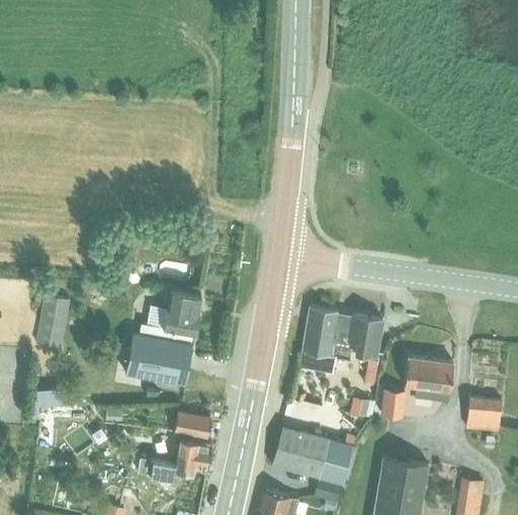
[(127,277),(128,262),(119,262),(117,276),(127,277)]
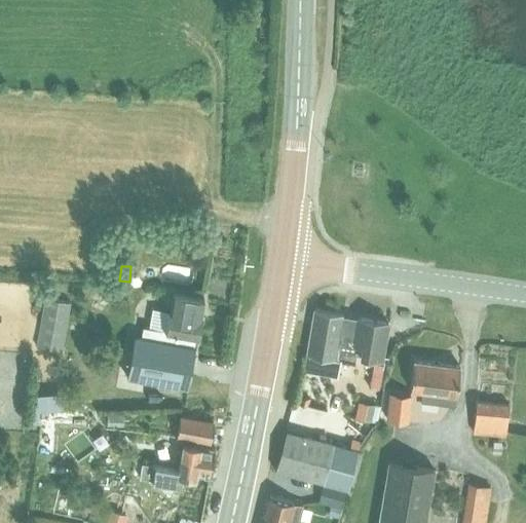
[(141,340),(135,339),(127,379),(188,390),(195,351),(197,340),(198,340),(202,320),(201,320),(204,302),(174,297),(173,301),(168,300),(166,309),(171,310),(166,334),(143,330),(141,340)]
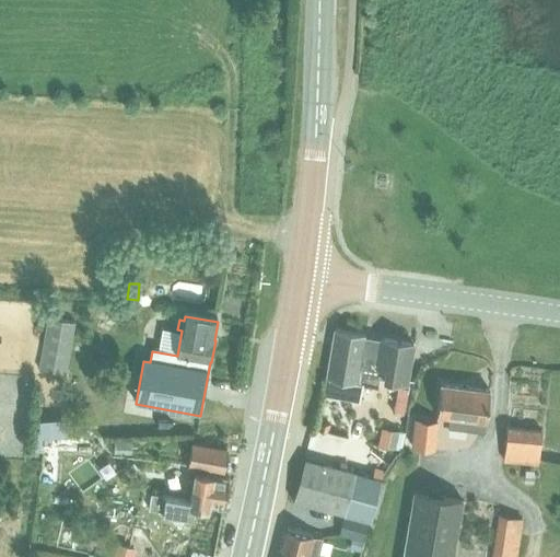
[(67,376),(76,326),(47,321),(38,372),(67,376)]
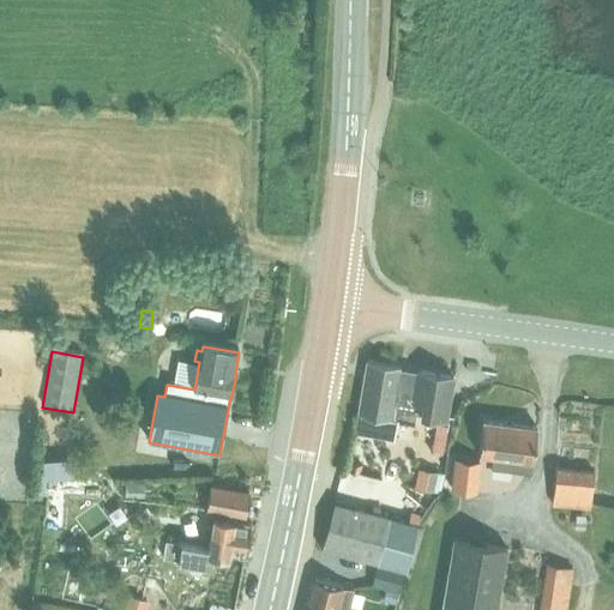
[(452,380),(366,364),(356,416),(361,417),(357,435),(395,442),(398,423),(414,427),(416,415),(421,415),(421,418),(445,423),(452,380)]
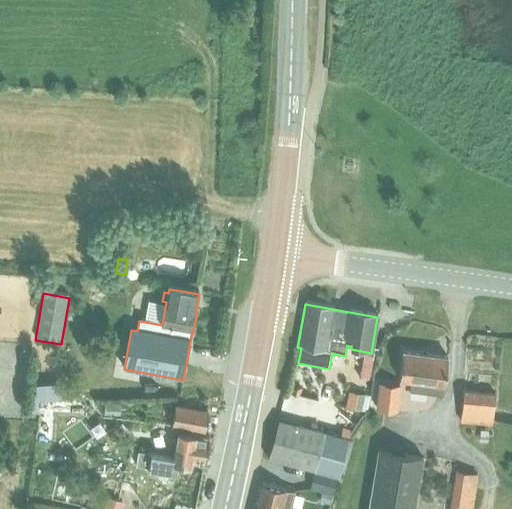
[(404,352),(400,381),(411,383),(409,393),(442,397),(447,358),(404,352)]
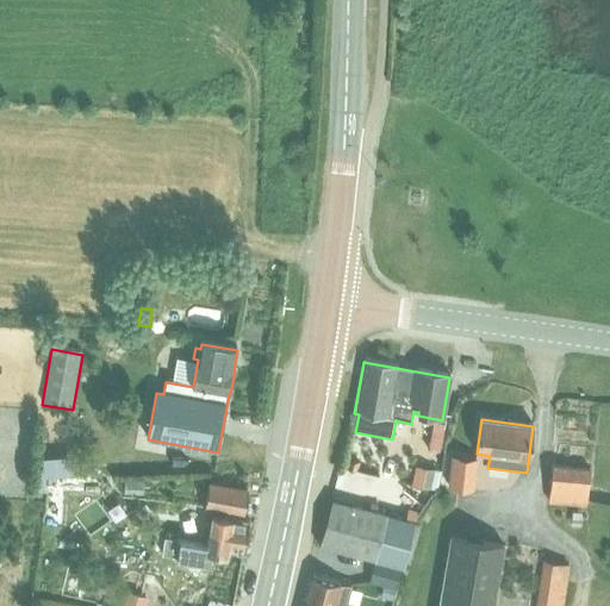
[(477,461),(453,458),(449,489),(473,493),(477,461)]
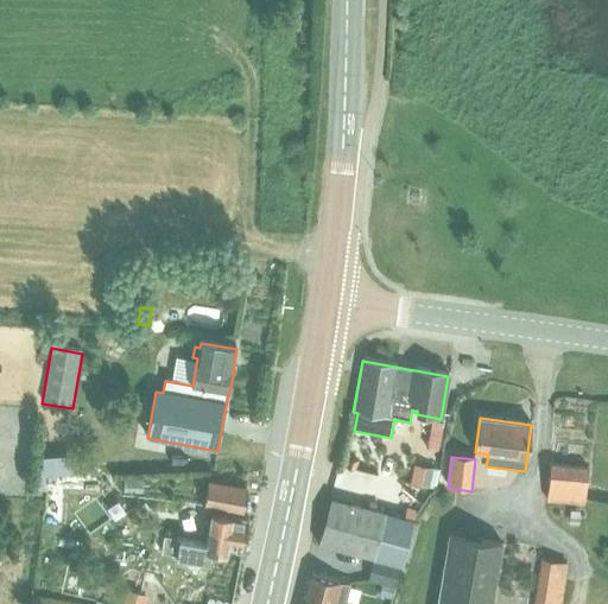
[(586,490),(588,470),(550,466),(546,502),(583,506),(586,490)]
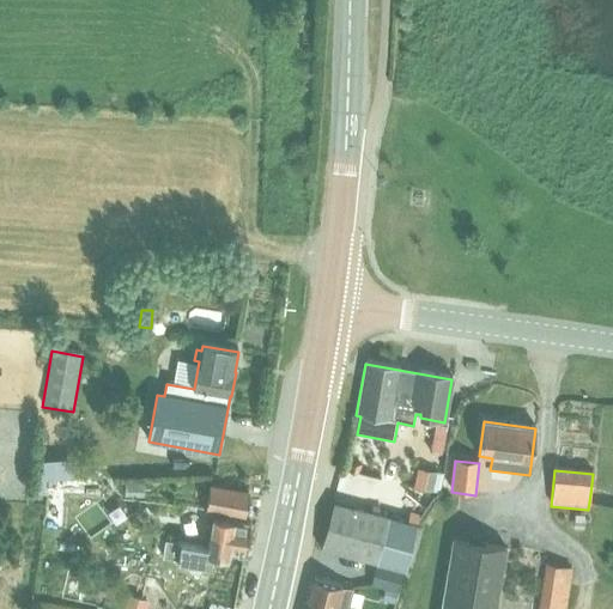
[(431,494),(435,475),(418,472),(414,491),(431,494)]
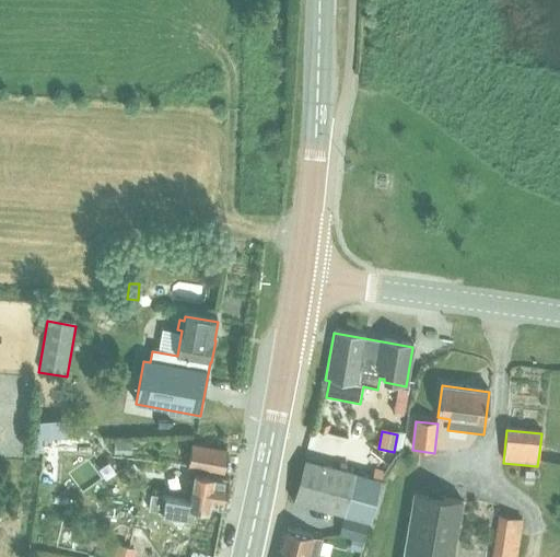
[(191,444),(187,467),(223,473),(226,449),(191,444)]
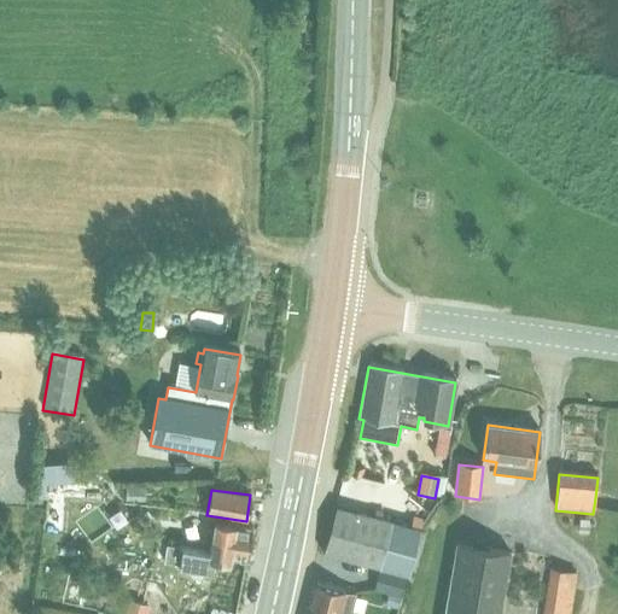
[(409,578),(421,532),(339,512),(327,557),(384,572),(407,577),(409,578)]
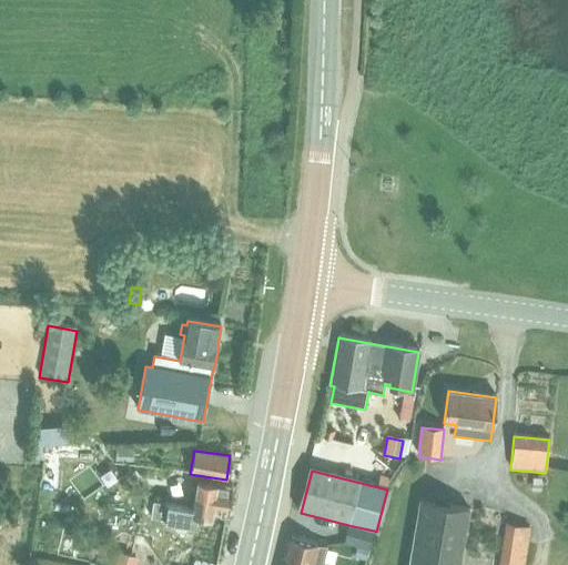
[(152,504),(150,520),(193,525),(194,515),(212,517),(213,512),(226,514),(230,488),(199,484),(195,510),(152,504)]
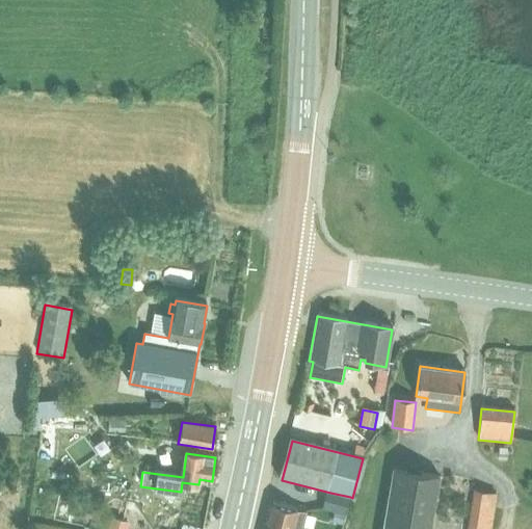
[(430,528),(439,477),(393,469),(382,528),(430,528)]
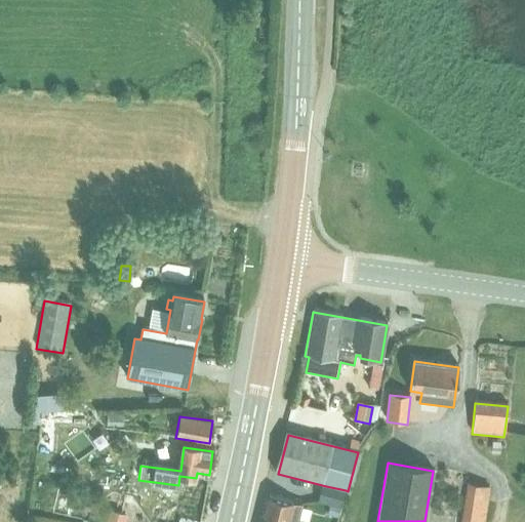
[(340,509),(346,490),(326,486),(321,504),(340,509)]
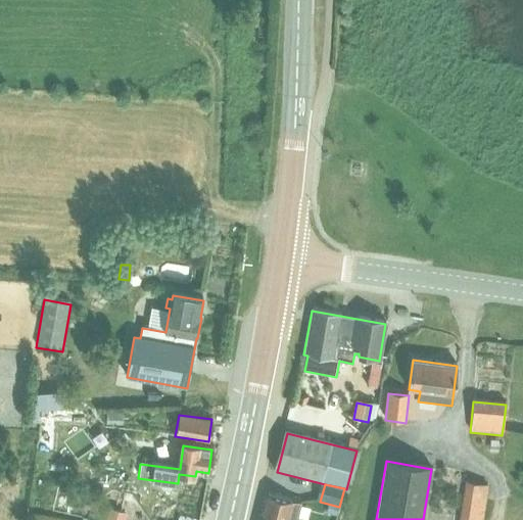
[(482,519),(487,487),(467,484),(461,519),(482,519)]
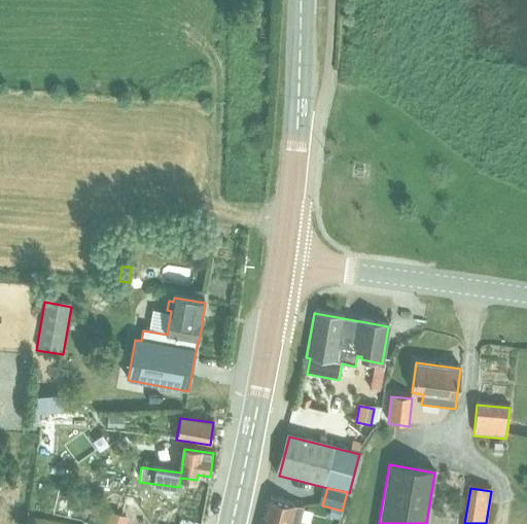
[(286,523),(290,505),(267,500),(260,523),(286,523)]
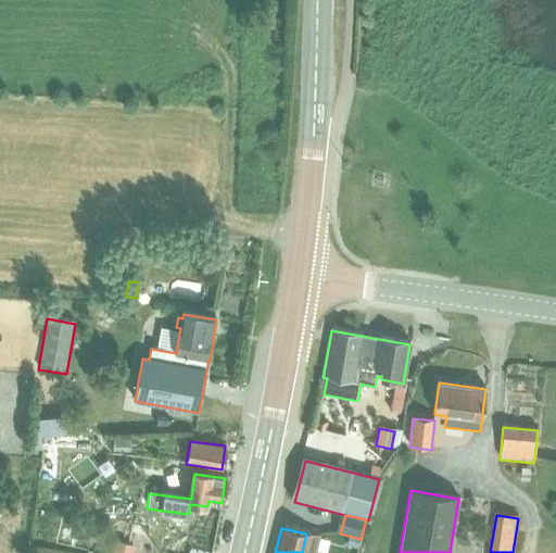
[(346,548),(357,550),(359,541),(349,538),(346,548)]
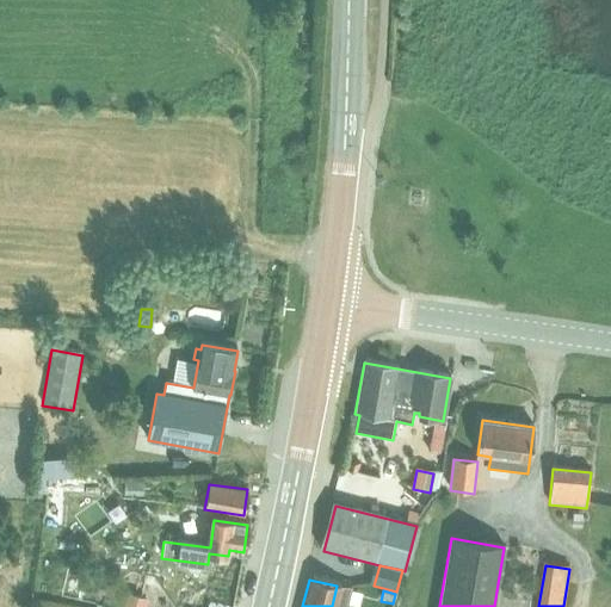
[(146,606),(148,601),(127,595),(123,606),(146,606)]
